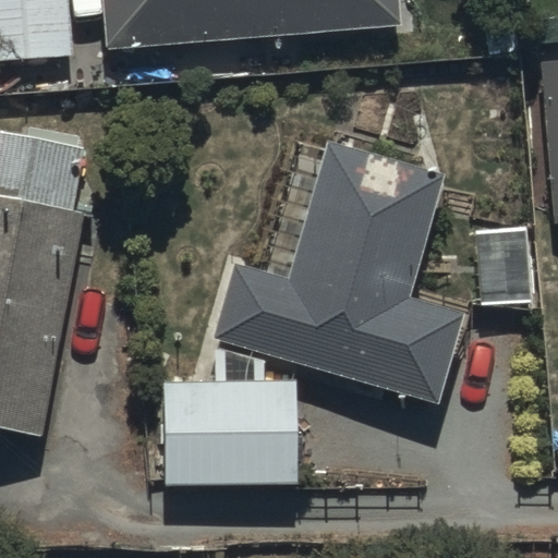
[(68,0),(0,0),(0,91),(22,92),(22,57),(69,56),(68,0)]
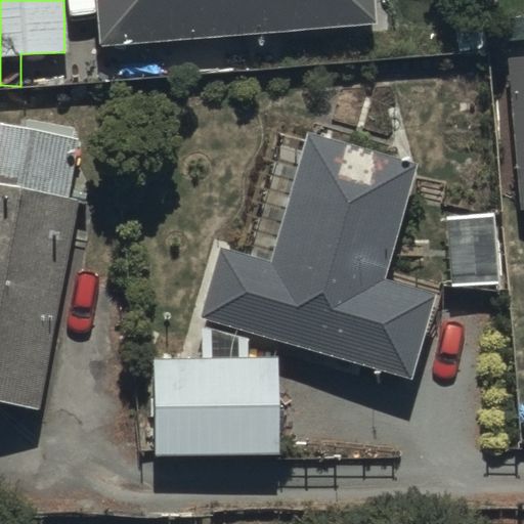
[(375,0),(96,0),(100,43),(377,24),(375,0)]
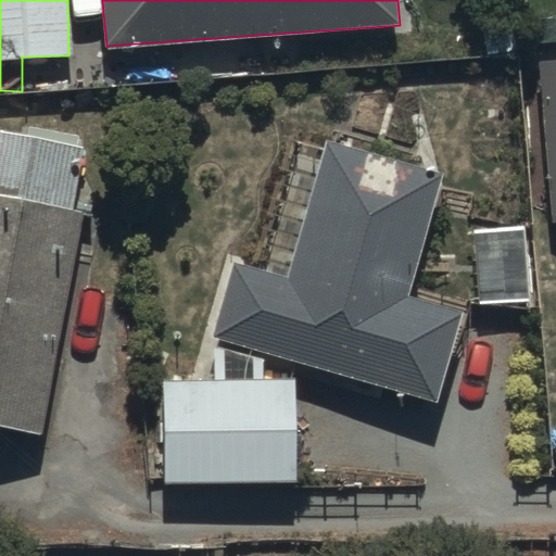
[(555,62),(542,63),(555,222),(555,220),(555,62)]
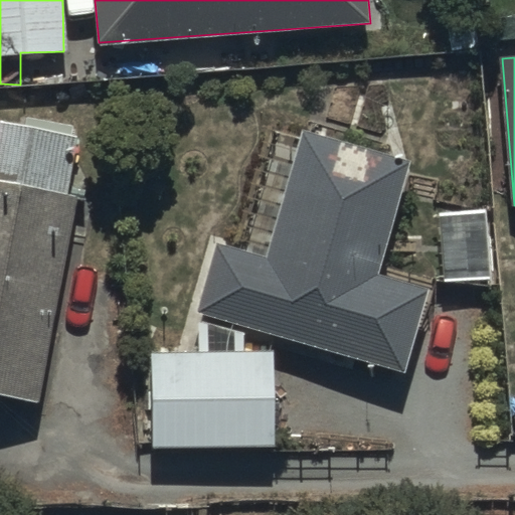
[(0,393),(42,401),(78,200),(66,198),(78,133),(0,119),(0,120),(0,393)]
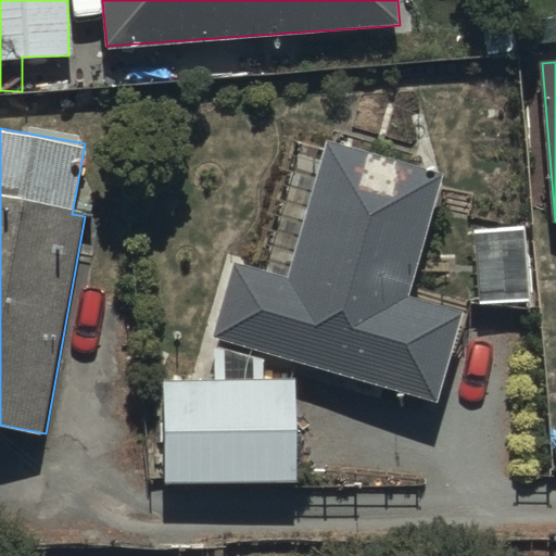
[(234,267),(214,339),(434,399),(459,308),(409,295),(442,175),(323,142),(285,281),(234,267)]
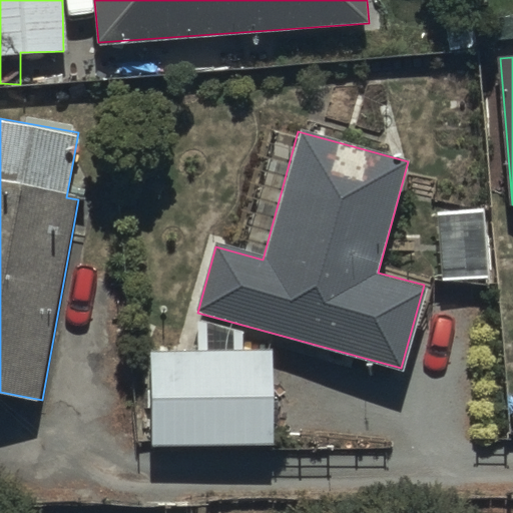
[(493,211),(446,209),(443,281),(490,283),(493,211)]
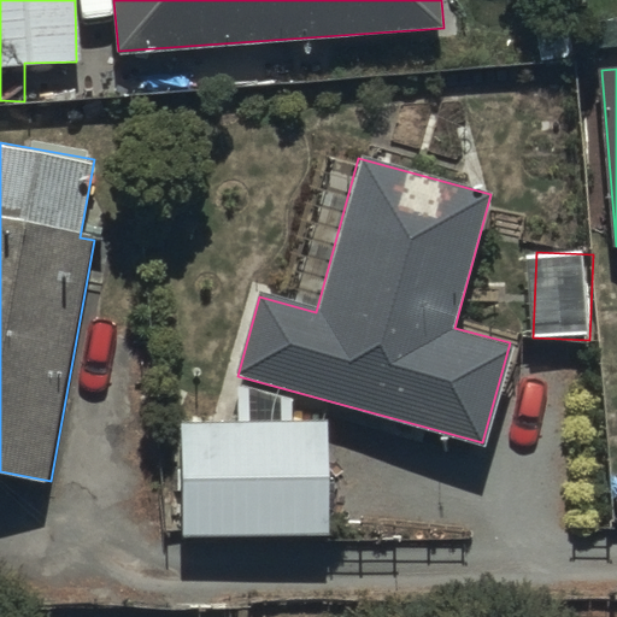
[(324,519),(322,412),(171,416),(174,523),(324,519)]
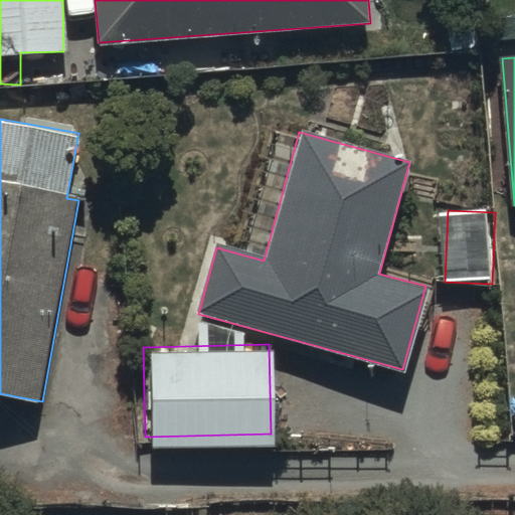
All buildings are outlined.
